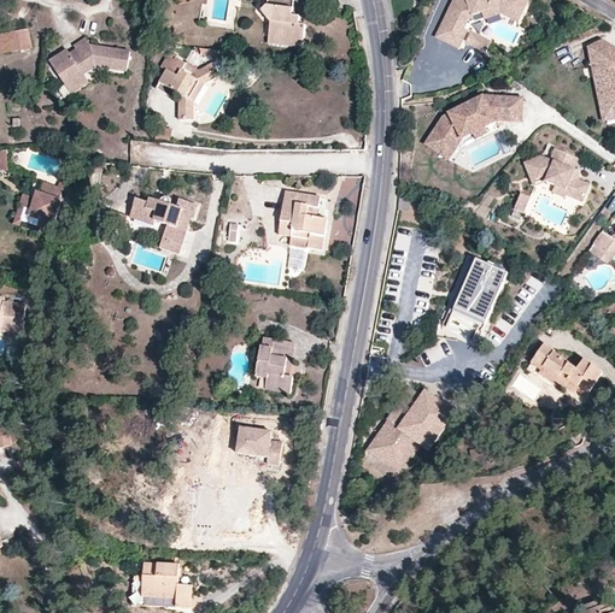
[(264,0),(264,4),(258,9),(268,21),(265,39),(299,45),(303,23),(296,22),(297,15),(290,13),(292,0),(264,0)]
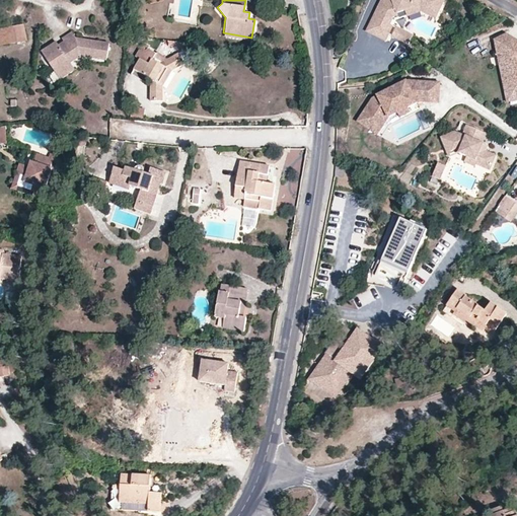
[(379,0),(362,26),(374,34),(378,29),(383,32),(388,25),(385,23),(389,17),(394,14),(393,12),(411,6),(412,8),(415,7),(420,5),(427,9),(426,9),(435,14),(442,1),(441,0),(379,0)]
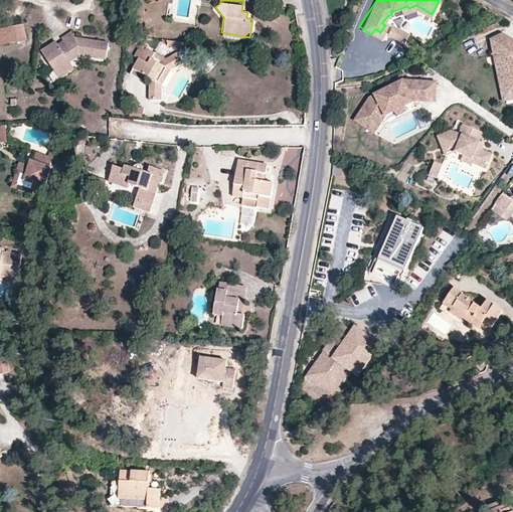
[(407,6),(390,12),(391,14),(386,17),(382,23),(385,25),(388,20),(416,9),(430,17),(432,14),(422,9),(423,9),(416,5),(411,7),(408,8),(407,6)]
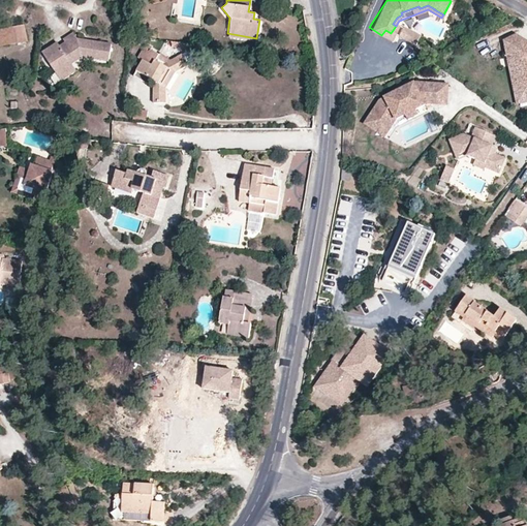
[(21,22),(9,24),(0,26),(0,43),(25,38),(21,22)]
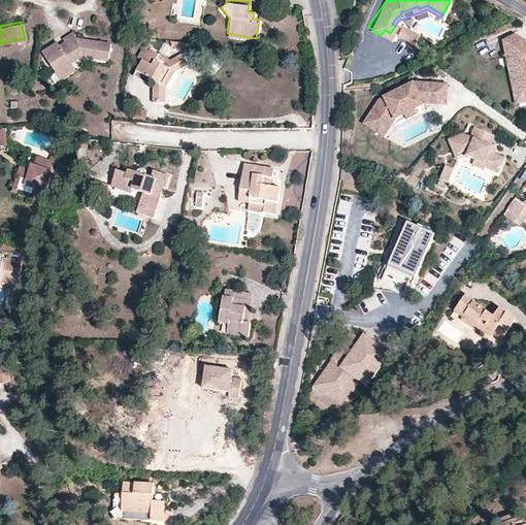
[(417,33),(400,25),(398,28),(403,30),(403,31),(407,34),(405,38),(413,41),(417,33)]
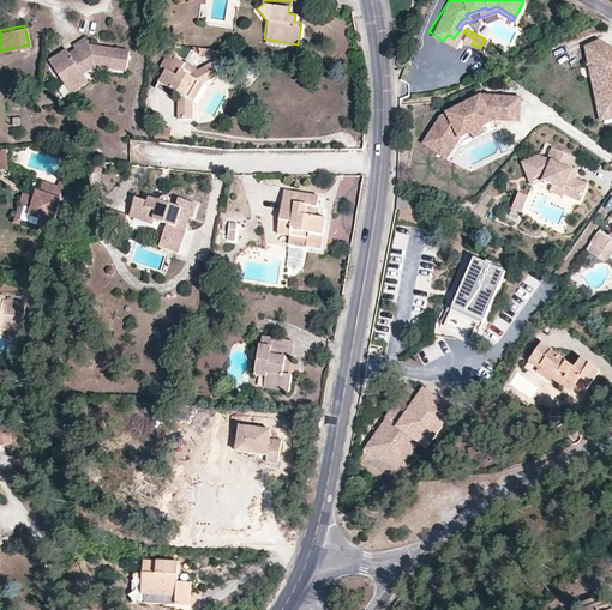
[(469,35),(463,32),(461,38),(472,44),(474,40),(469,36),(469,35)]
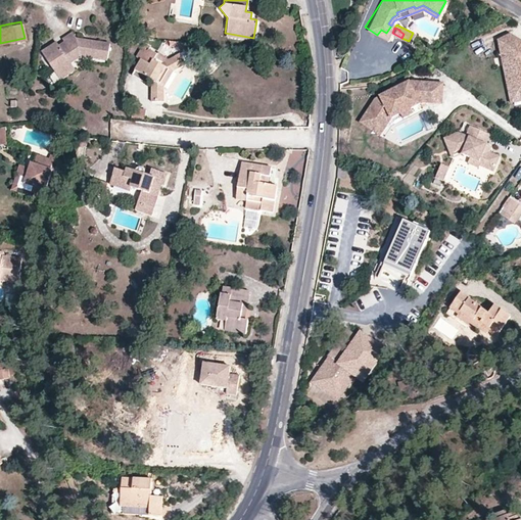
[(386,33),(381,30),(377,35),(383,38),(386,33)]
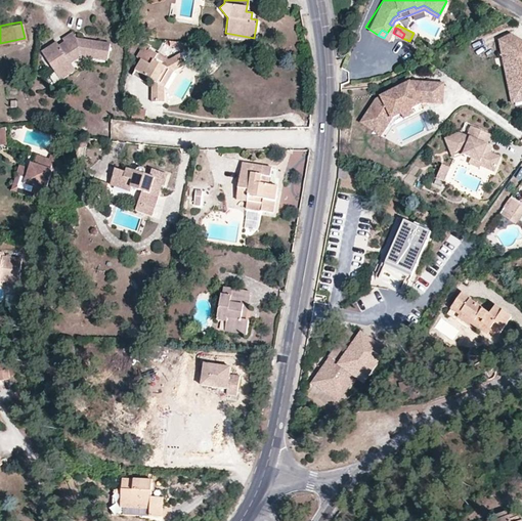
[(54,41),(38,50),(51,71),(57,67),(60,72),(71,66),(69,62),(63,55),(70,52),(74,58),(79,55),(105,59),(110,43),(75,38),(71,31),(60,37),(61,40),(64,44),(59,48),(56,43),(54,41)]
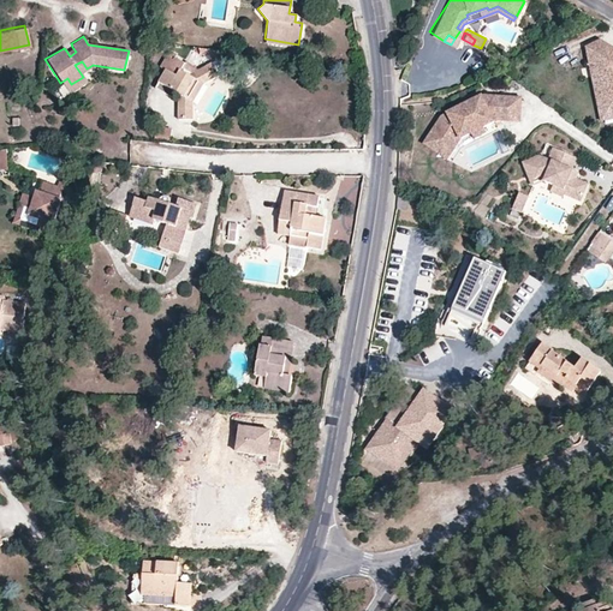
[(612,46),(600,37),(584,45),(600,111),(612,107),(612,46)]
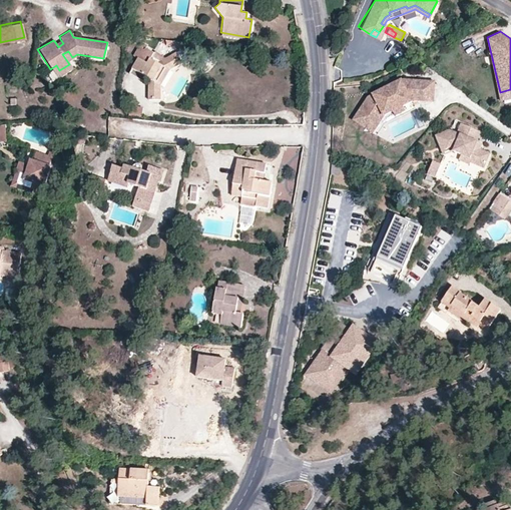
[(141,48),(136,45),(131,53),(136,56),(128,71),(137,76),(139,72),(143,75),(146,76),(146,96),(157,97),(158,84),(167,67),(179,61),(173,50),(155,60),(148,56),(150,52),(141,48)]
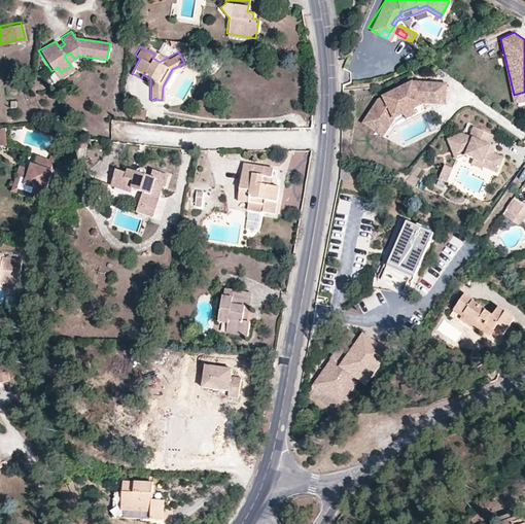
[(69,63),(74,59),(70,53),(64,56),(69,63)]
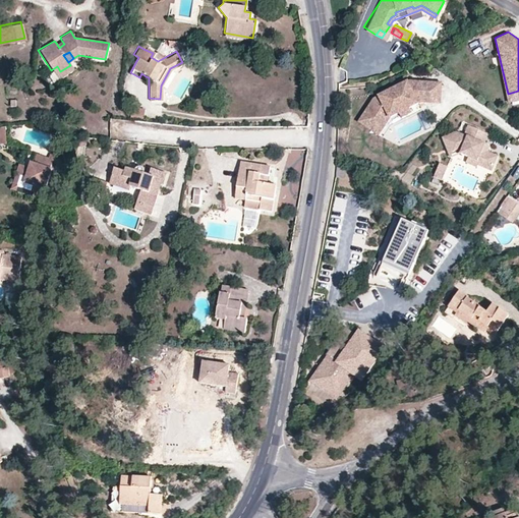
[(72,68),(70,65),(60,71),(57,66),(51,70),(56,78),(72,68)]
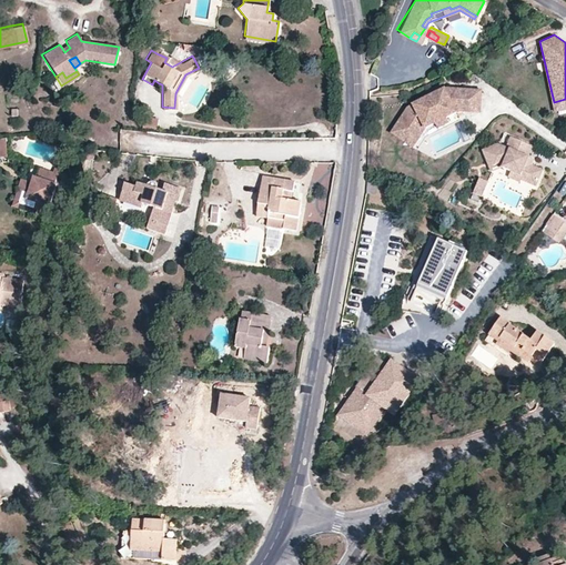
[(461,87),(445,86),(432,92),(435,97),(425,102),(423,98),(406,106),(393,133),(416,145),(426,125),(435,121),(437,127),(448,121),(446,115),(456,110),(458,108),(460,109),(461,87)]
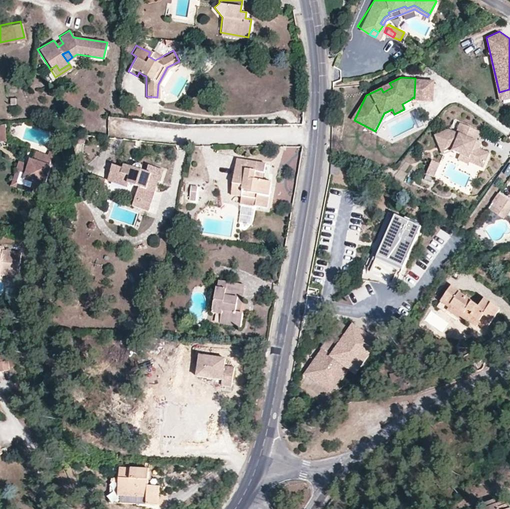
[(432,98),(433,78),(415,78),(414,98),(432,98)]
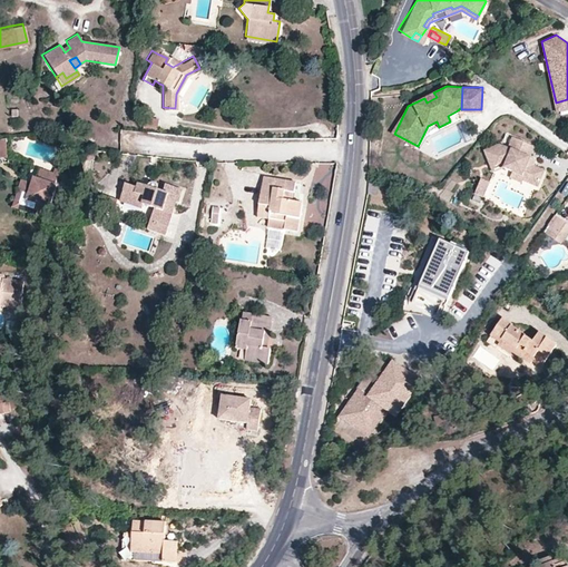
[(437,97),(433,93),(424,98),(427,103),(437,97)]
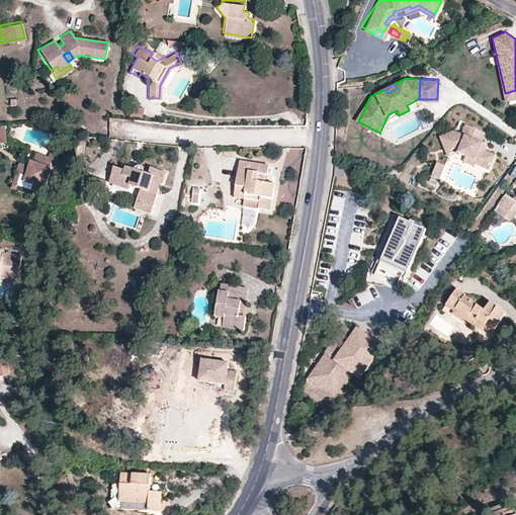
[(515,90),(505,93),(506,100),(515,97),(515,90)]
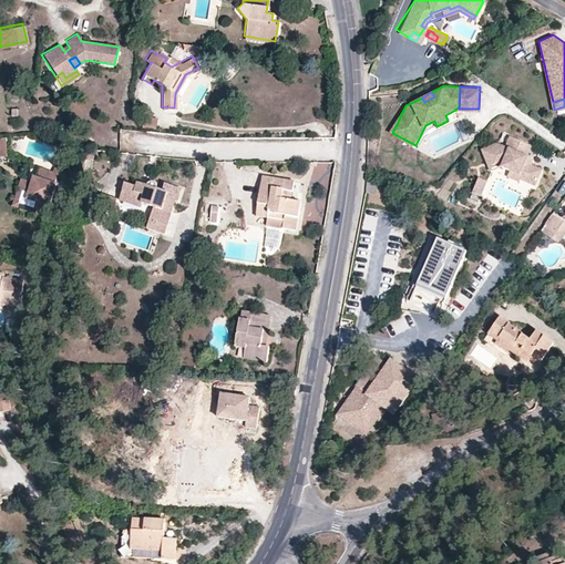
[(459,115),(455,110),(445,115),(448,121),(459,115)]
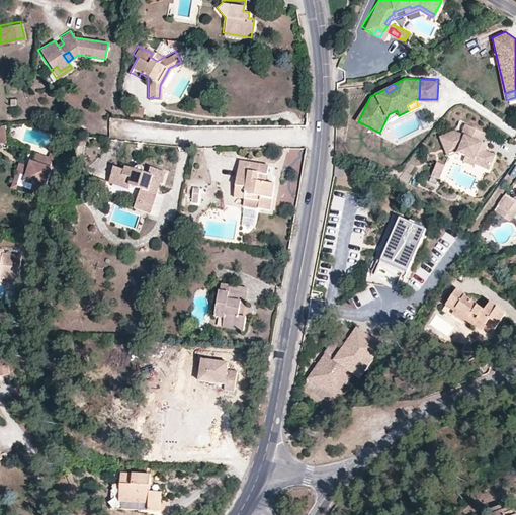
[(143,104),(130,103),(129,115),(142,117),(143,104)]
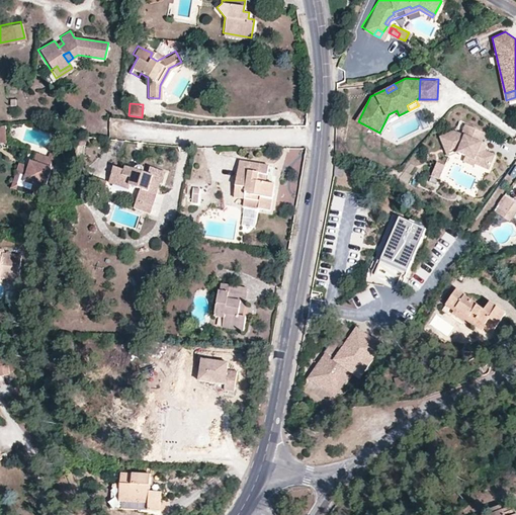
[(484,131),(464,121),(459,132),(452,127),(438,134),(444,149),(452,146),(456,148),(455,149),(463,153),(474,157),(471,161),(485,167),(492,153),(482,149),(477,146),(479,141),(484,131)]
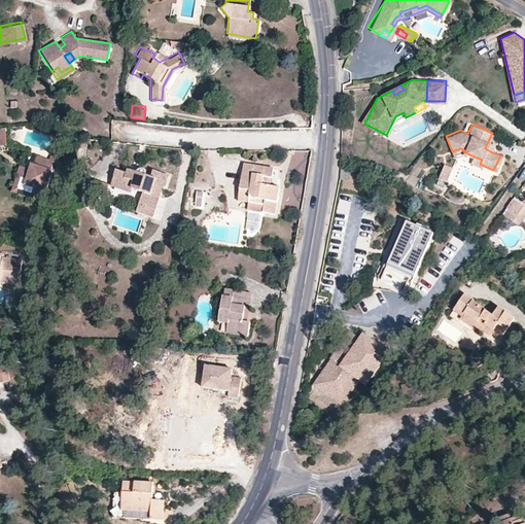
[(35,153),(32,162),(35,163),(33,169),(28,167),(19,164),(15,174),(20,176),(24,178),(23,183),(31,185),(30,190),(40,194),(41,188),(44,189),(51,168),(49,167),(51,160),(48,159),(35,153)]
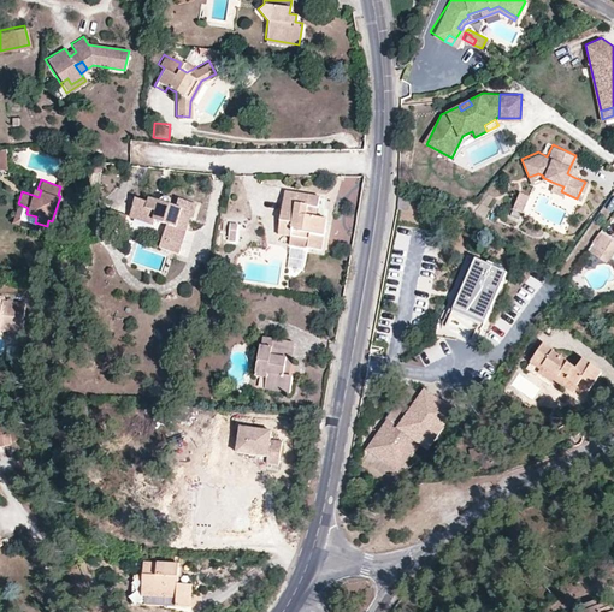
[(560,194),(561,191),(564,186),(551,182),(548,189),(560,194)]
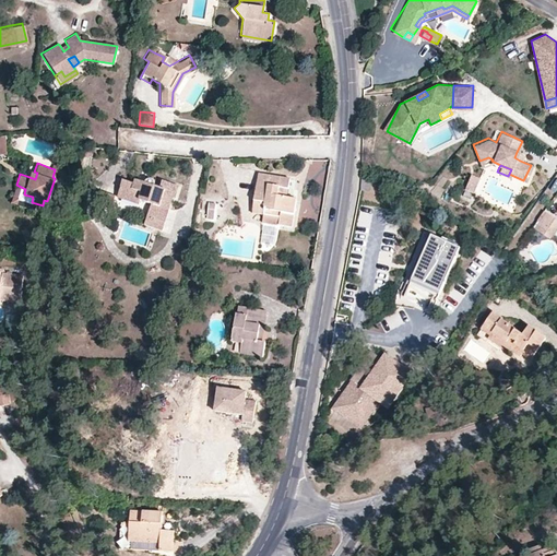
[(476,174),(469,170),(461,186),(469,189),(473,182),(476,174)]
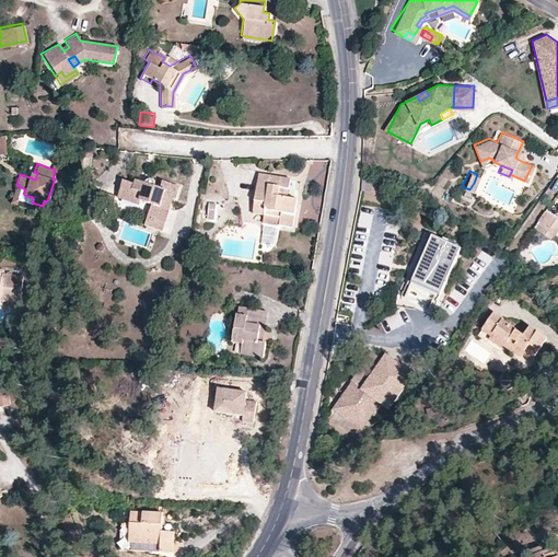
[(252,211),(263,213),(264,209),(280,211),(279,223),(292,225),(297,198),(286,196),(289,177),(258,172),(252,211)]
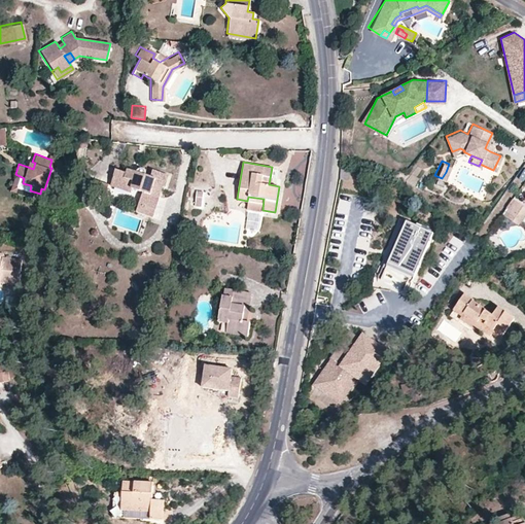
[(339,165),(338,176),(347,177),(347,166),(339,165)]
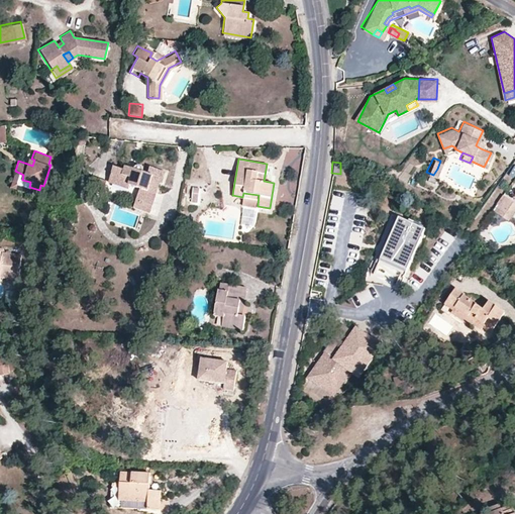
[(158,183),(159,180),(150,178),(151,174),(141,170),(142,169),(142,168),(141,166),(140,165),(139,165),(139,164),(137,164),(136,165),(135,166),(133,168),(124,165),(123,168),(113,165),(108,180),(127,186),(128,183),(139,187),(155,191),(158,183)]
